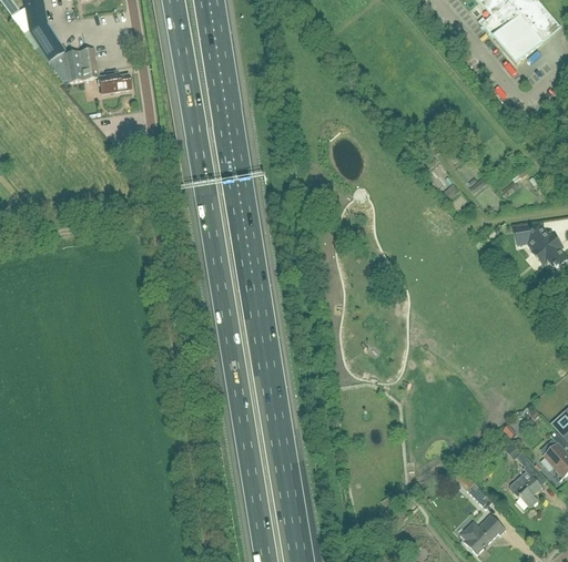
[(1,0),(10,13),(19,7),(13,0),(1,0)]
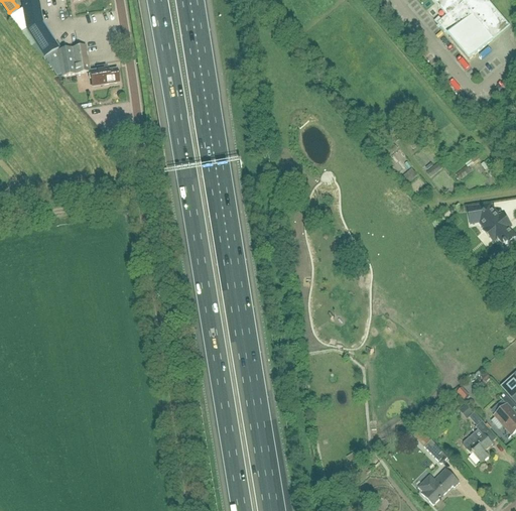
[(25,22),(42,20),(38,0),(21,0),(22,4),(9,12),(19,27),(25,22)]
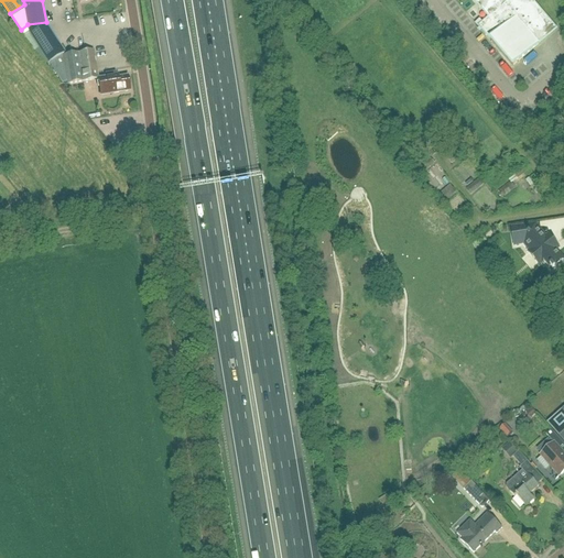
[(478,0),(480,0),(491,12),(480,23),(505,0),(478,0)]
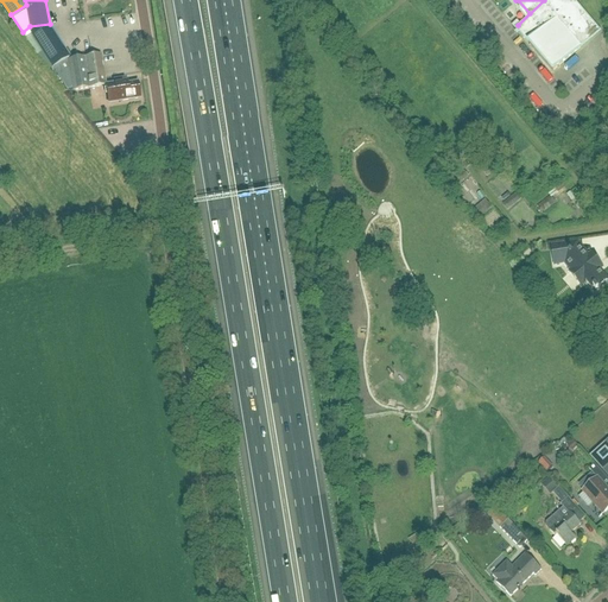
[(544,0),(518,25),(530,37),(529,38),(552,67),(581,42),(578,39),(584,33),(586,35),(597,24),(574,0),(544,0)]
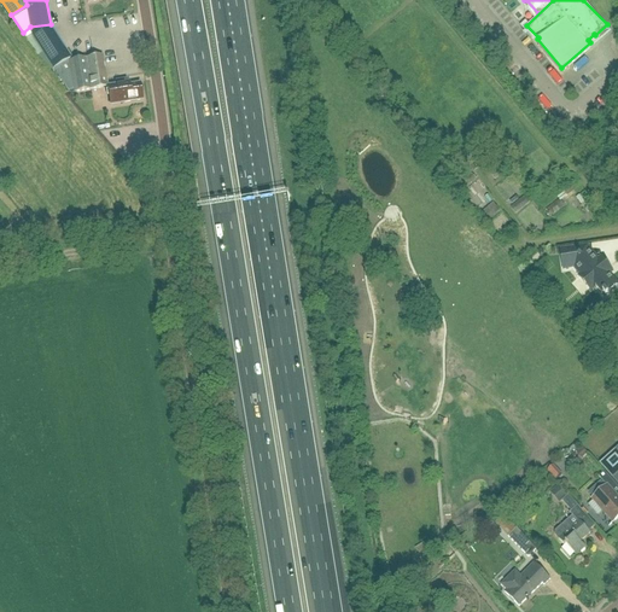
[(30,27),(23,33),(48,69),(53,65),(66,87),(74,86),(69,57),(68,56),(70,54),(51,24),(30,27)]
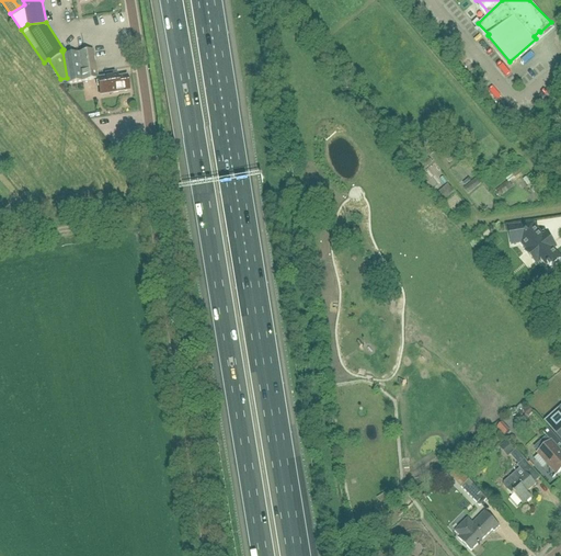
[(80,35),(57,38),(64,49),(61,50),(63,52),(67,78),(67,80),(96,75),(93,48),(104,47),(100,25),(79,29),(80,35)]
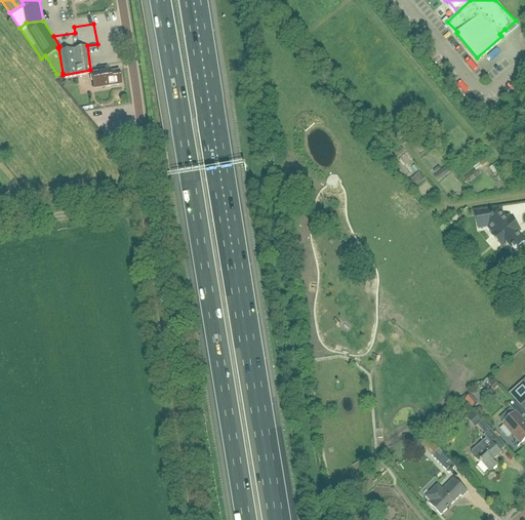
[(96,68),(90,70),(93,85),(120,80),(118,67),(108,69),(107,64),(96,66),(96,68)]
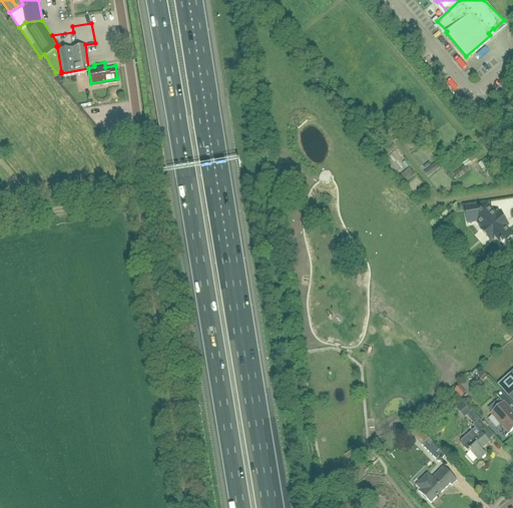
[(387,157),(395,170),(405,164),(397,151),(387,157)]
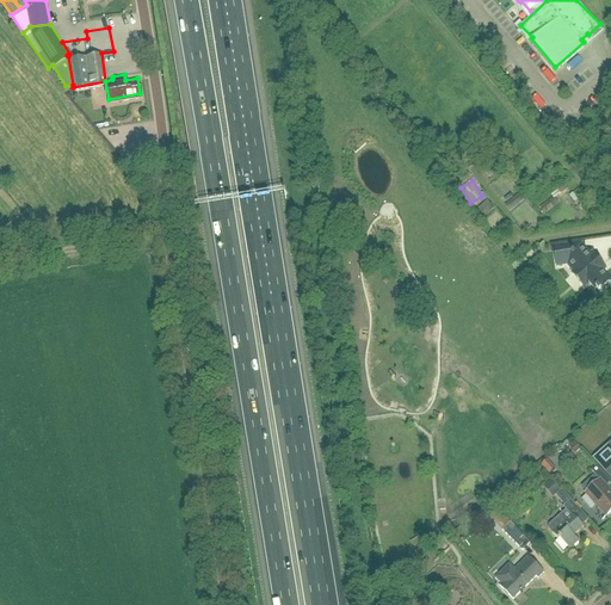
[(479,204),(482,209),(489,202),(486,198),(479,204)]
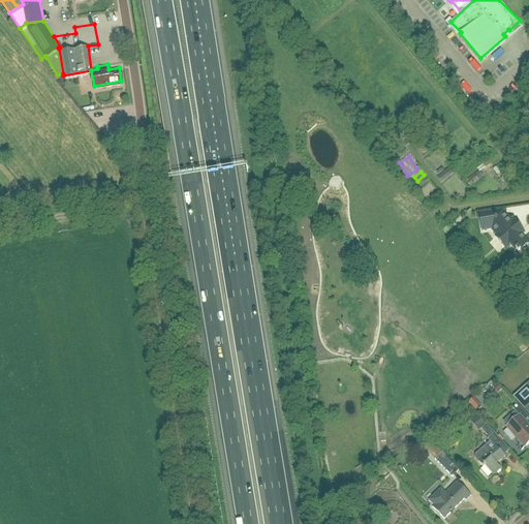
[(523,229),(503,207),(479,210),(483,227),(491,226),(497,233),(495,234),(505,246),(508,244),(510,243),(516,248),(517,247),(519,250),(521,249),(520,248),(528,240),(522,230),(523,229)]
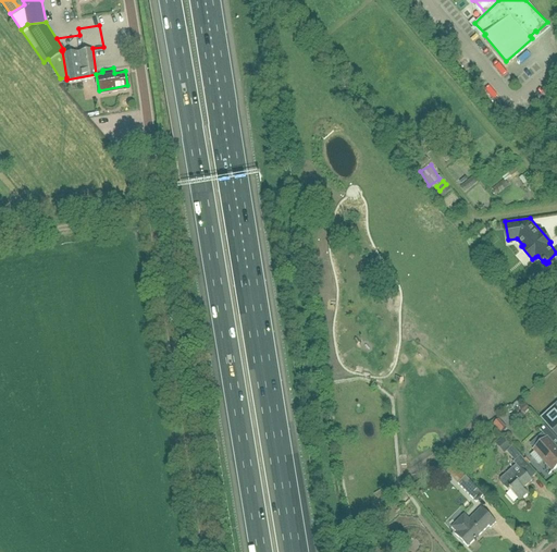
[(556,405),(555,403),(542,415),(555,428),(556,425),(556,405)]
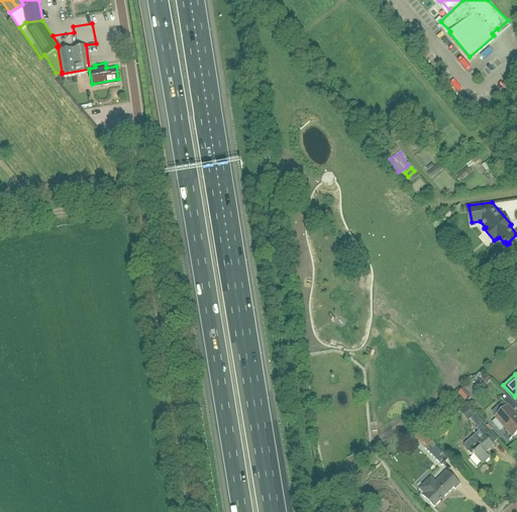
[(469,394),(462,387),(458,391),(464,398),(469,394)]
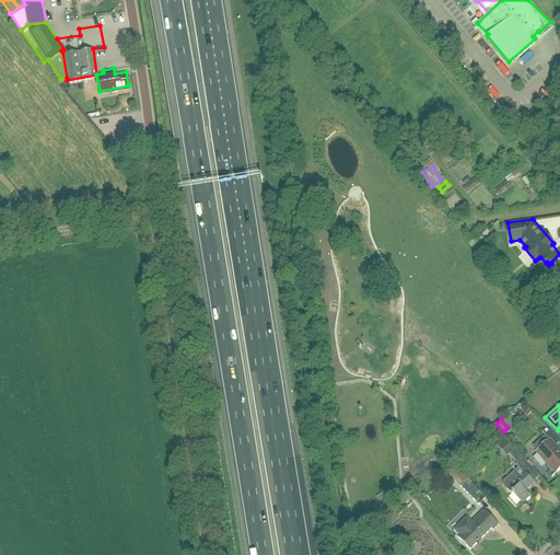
[(559,437),(547,423),(541,428),(550,437),(537,449),(556,470),(559,464),(559,437)]
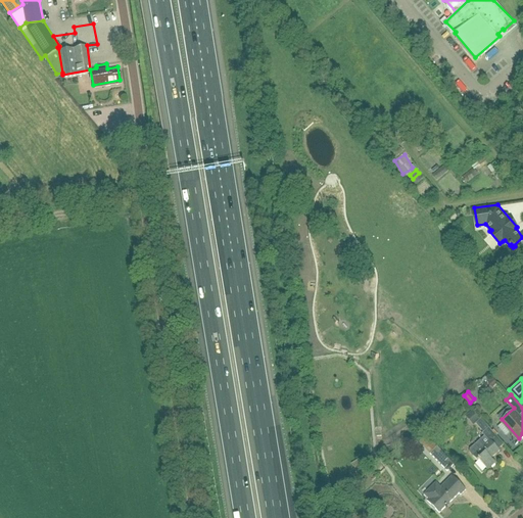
[(473,421),(478,415),(471,409),(466,414),(473,421)]
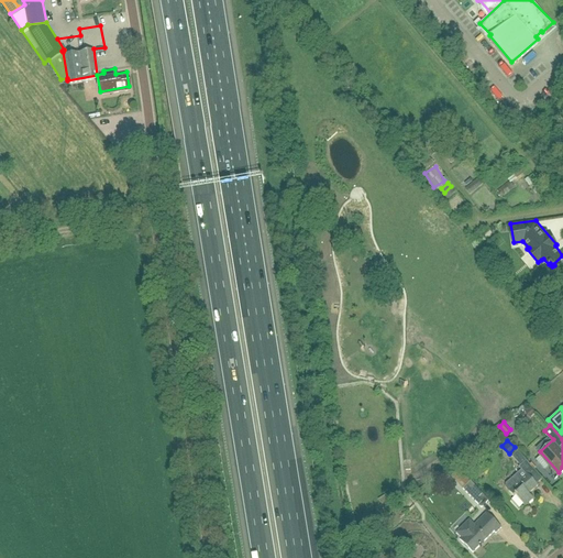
[(542,476),(517,447),(512,451),(520,462),(519,463),(521,466),(506,480),(505,483),(514,493),(515,491),(516,493),(511,498),(519,505),(523,501),(525,502),(532,495),(528,490),(538,481),(537,480),(542,476)]
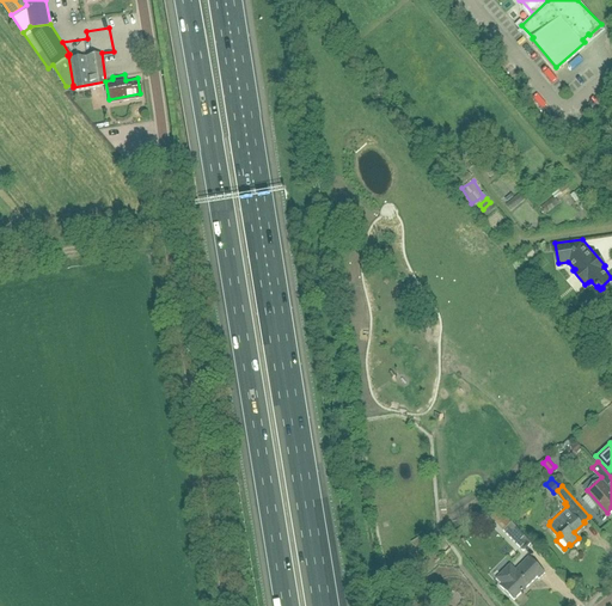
[(510,519),(499,506),(493,512),(505,525),(503,526),(524,548),(531,539),(512,518),(510,519)]
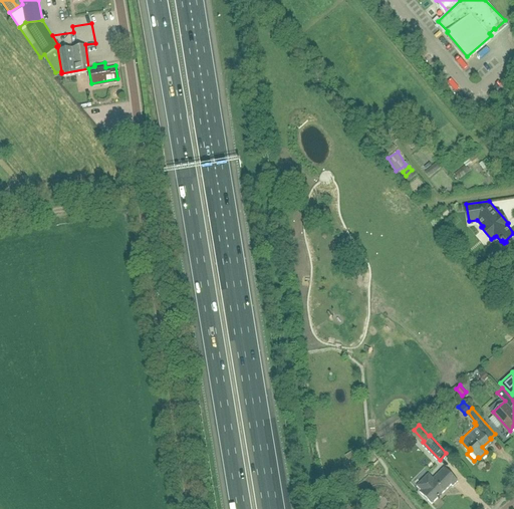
[(458,478),(444,464),(433,475),(429,471),(417,483),(421,487),(420,489),(432,501),(451,481),(453,483),(458,478)]
